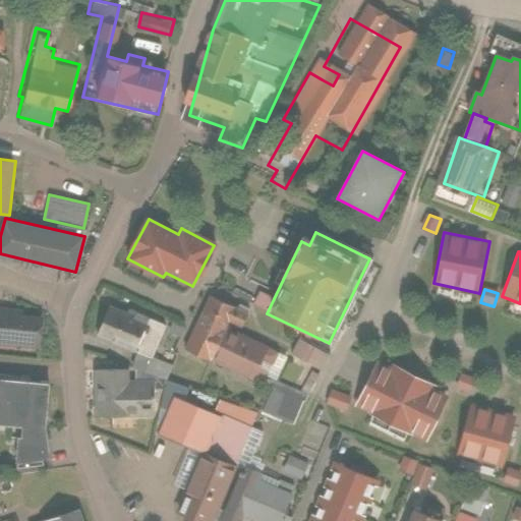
[(222,317),(244,328),(250,315),(210,296),(186,348),(213,360),(222,339),(214,336),(222,317)]
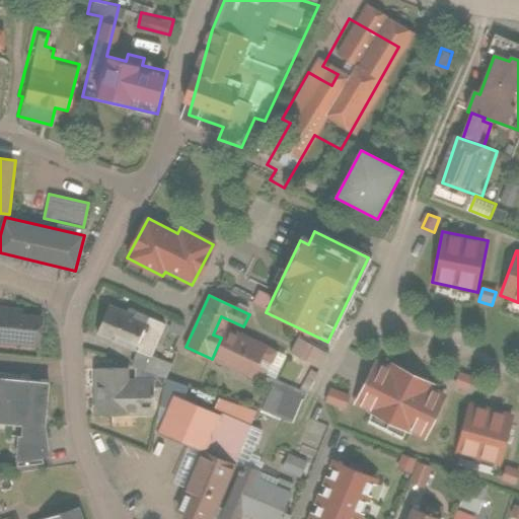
[(106,300),(88,343),(132,360),(129,369),(165,384),(174,364),(157,357),(171,323),(123,303),(122,307),(106,300)]
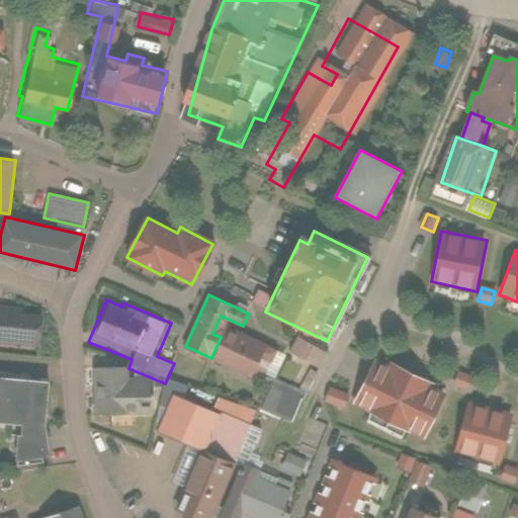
[(45,310),(0,306),(0,342),(41,346),(45,310)]
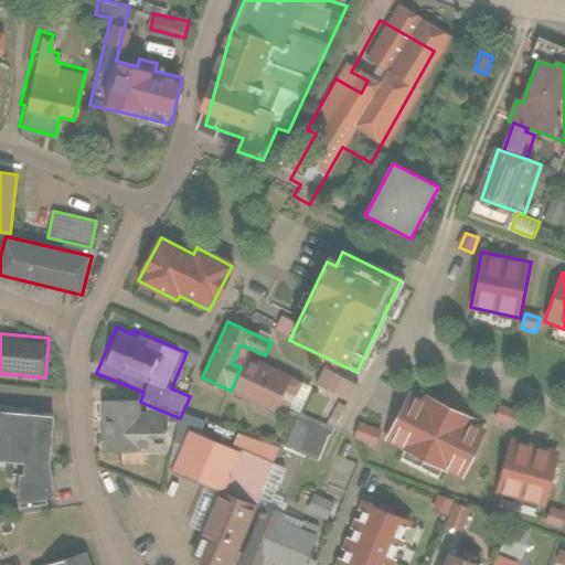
[(241,368),(231,391),(275,409),(290,374),(246,355),(241,368)]
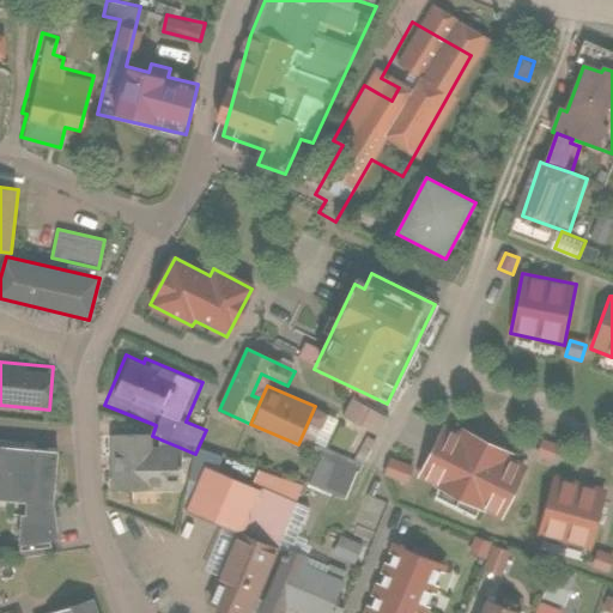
[(352,398),(343,417),(377,435),(387,417),(352,398)]
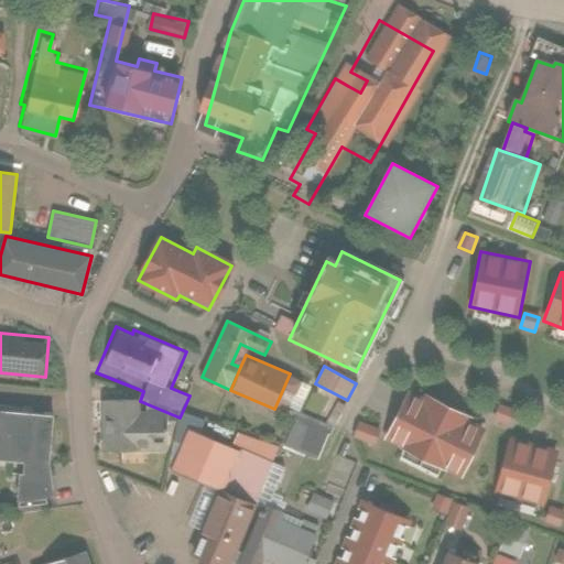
[(486,429),(409,390),(383,440),(462,478),(486,429)]
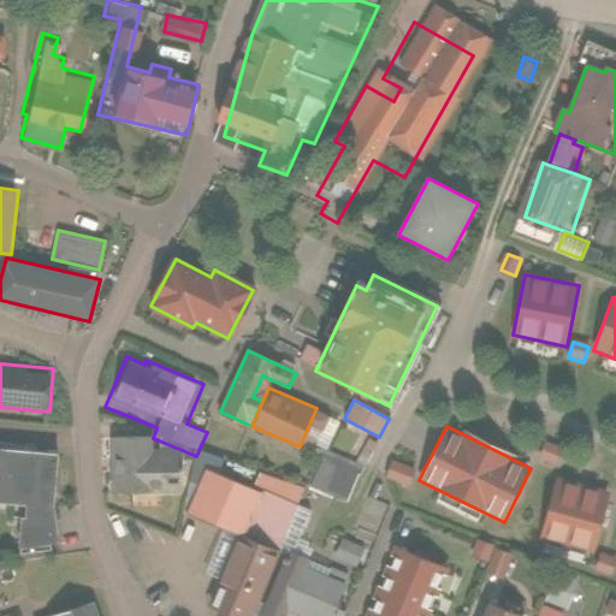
[(150,438),(111,438),(111,495),(182,495),(182,454),(150,454),(150,438)]
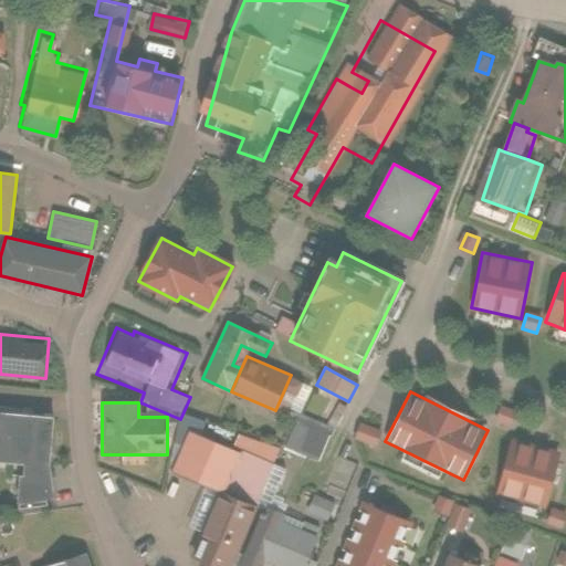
[(519,411),(504,406),(500,421),(514,426),(519,411)]
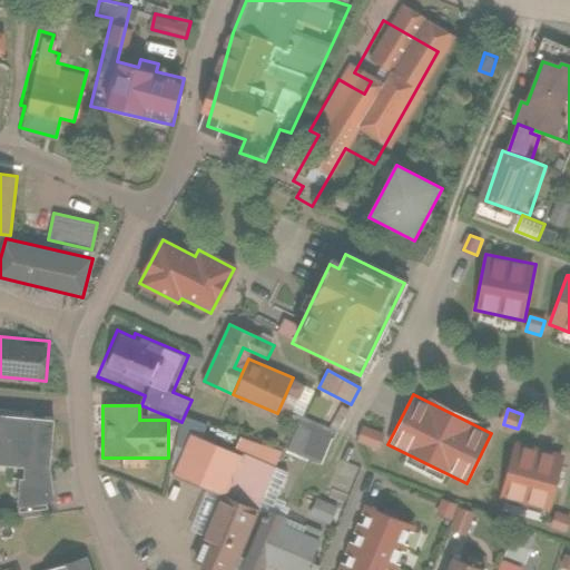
[(57,419),(0,413),(0,465),(29,469),(28,478),(25,478),(22,507),(60,499),(53,468),(57,419)]
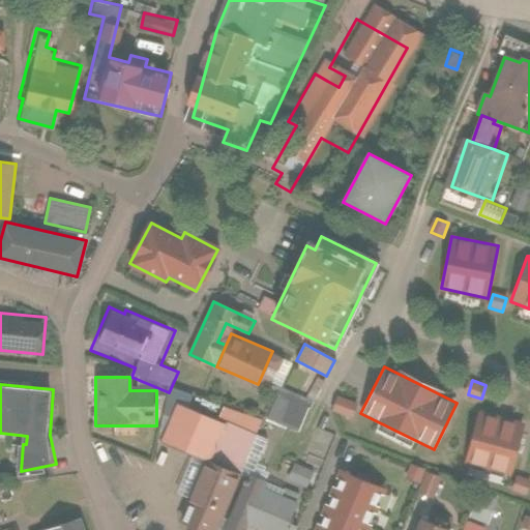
[(313,400),(281,387),(269,417),(301,430),(313,400)]
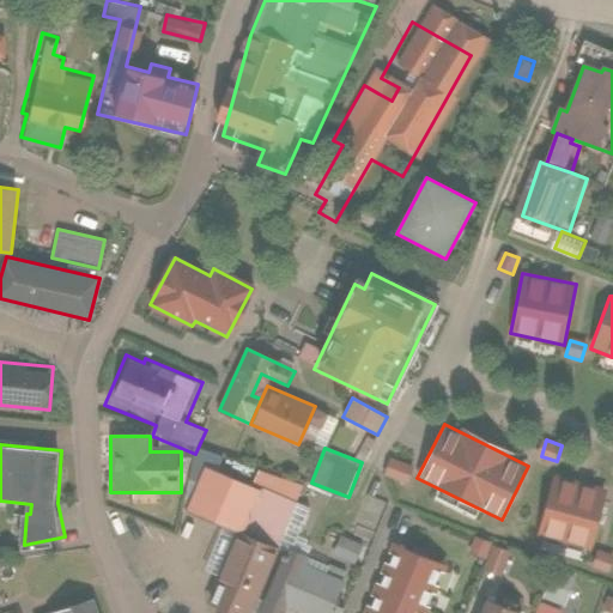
[(413,468),(392,460),(386,475),(407,484),(413,468)]
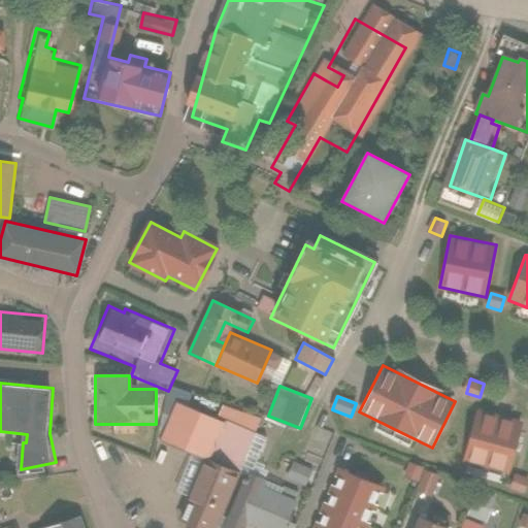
[(174,402),(160,438),(205,455),(177,527),(221,527),(263,420),(222,404),(217,419),(174,402)]
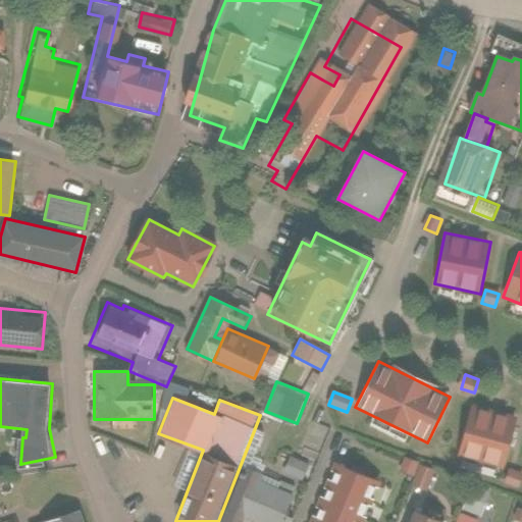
[(517,419),(471,407),(458,457),(503,469),(517,419)]
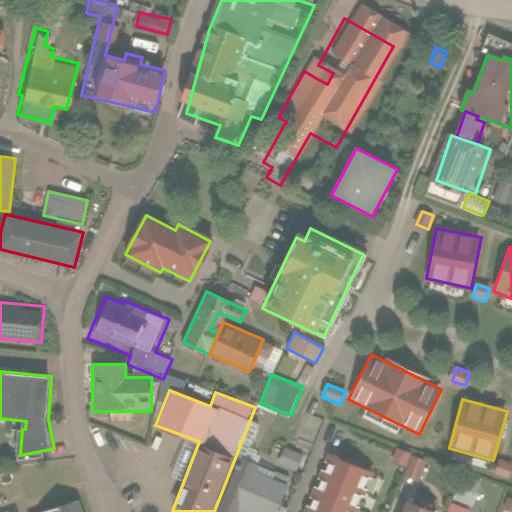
[(301,469),(307,453),(287,446),(281,462),(301,469)]
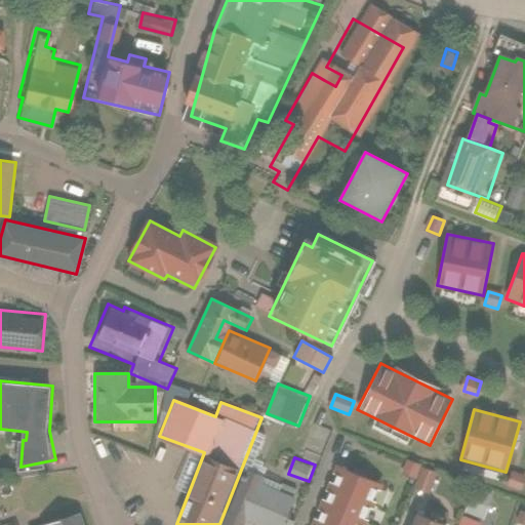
[(371,524),(390,481),(347,462),(320,524),(371,524)]
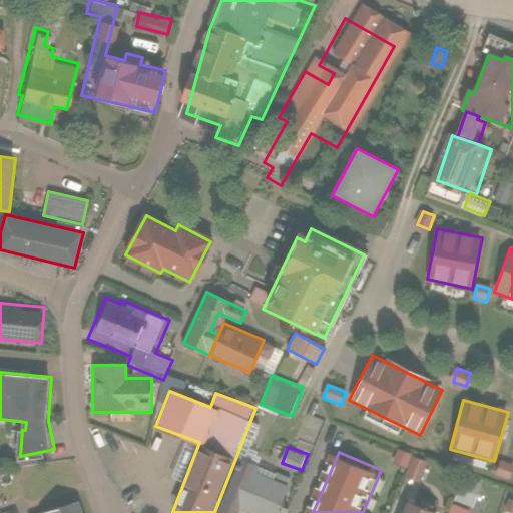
[(239,512),(240,511),(246,512),(273,512),(285,485),(255,474),(258,468),(237,460),(215,512),(239,512)]
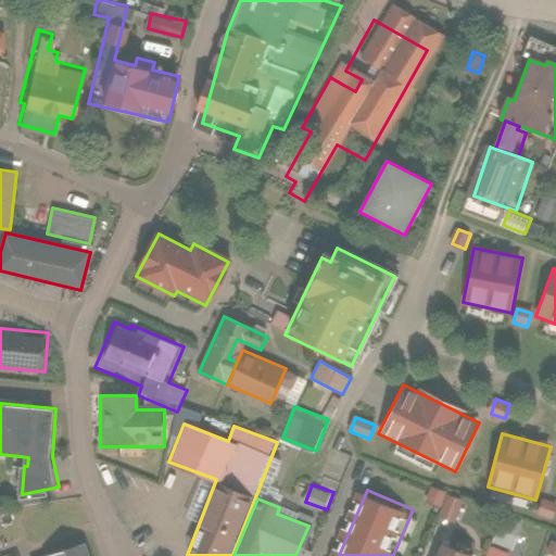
[(555,508),(555,503),(542,498),(536,515),(552,520),(555,508)]
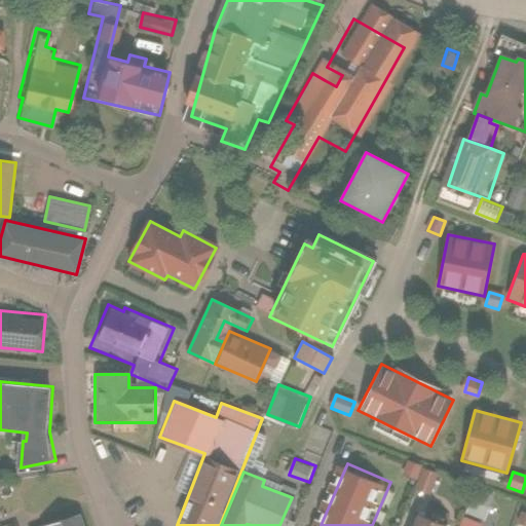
[(86,525),(82,515),(52,525),(86,525)]
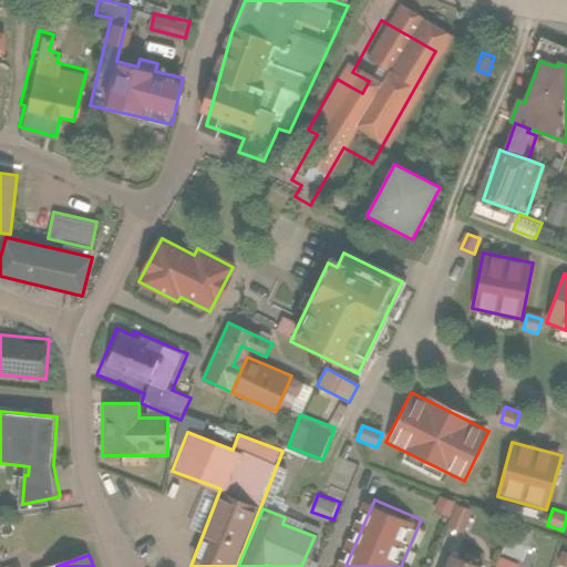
[(472,566),(443,555),(437,566),(472,566)]
